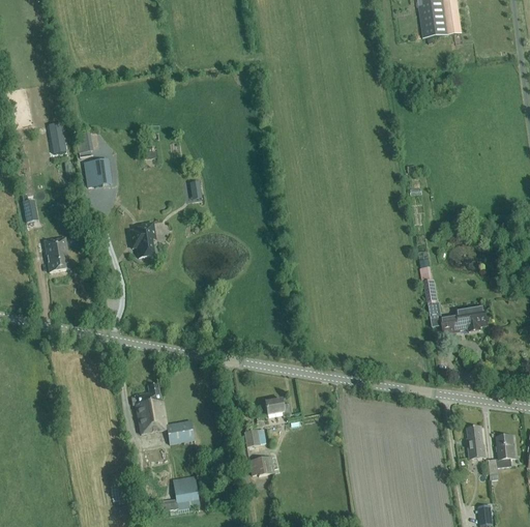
[(411,38),(461,31),(455,0),(405,0),(411,38)]
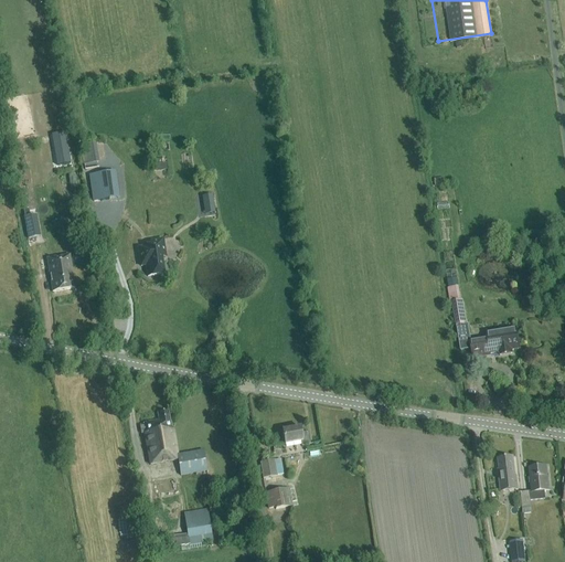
[(70,154),(65,129),(54,131),(59,155),(56,156),(57,163),(71,161),(70,154)]
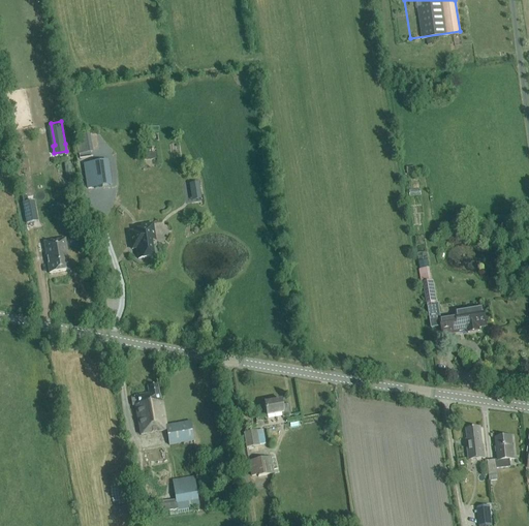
[(98,158),(84,160),(88,185),(102,182),(98,158)]
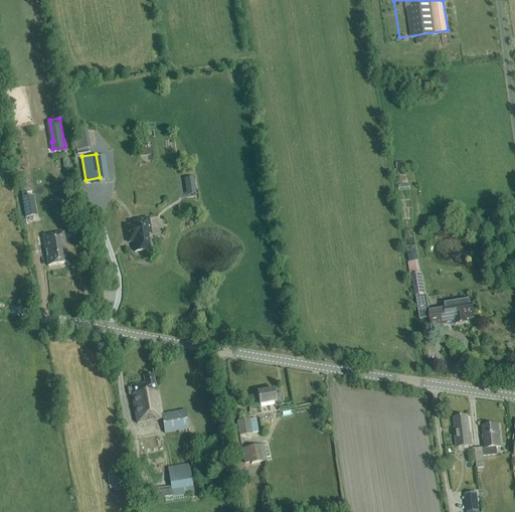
[(399,190),(409,189),(409,182),(399,183),(399,190)]
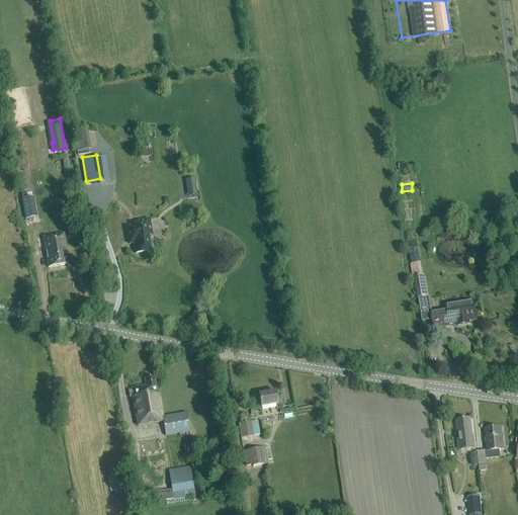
[(37,215),(33,194),(22,196),(25,217),(37,215)]
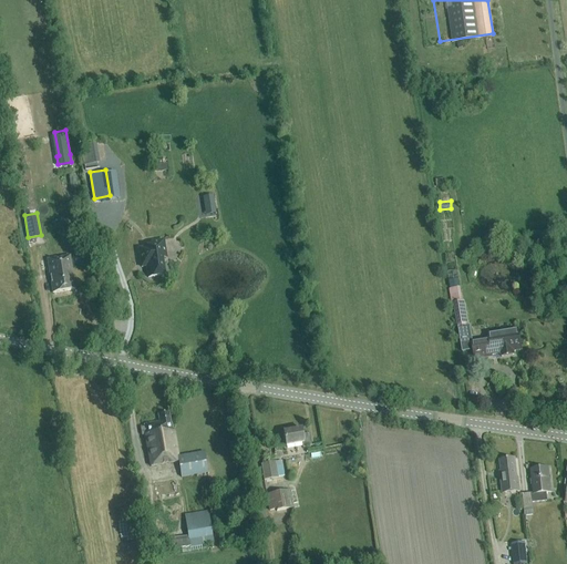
[(137,245),(141,265),(146,265),(147,276),(152,275),(152,276),(165,274),(163,257),(167,256),(164,237),(150,239),(151,244),(137,245)]
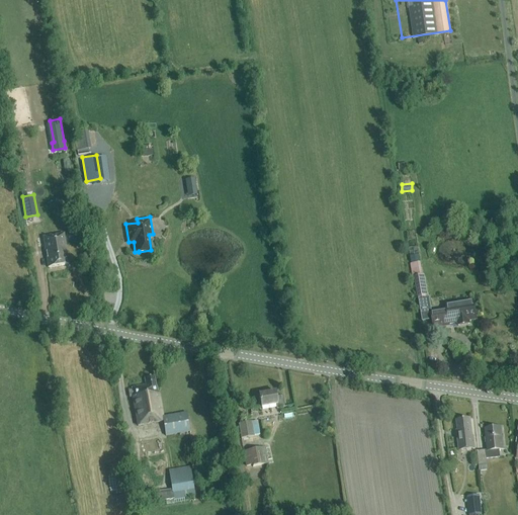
[(49,264),(69,260),(64,230),(42,234),(46,249),(47,249),(48,254),(47,255),(49,264)]
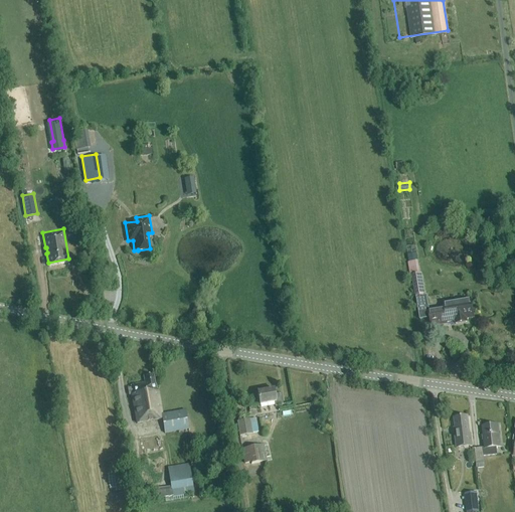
[(417,259),(408,261),(410,274),(411,274),(419,273),(417,259)]
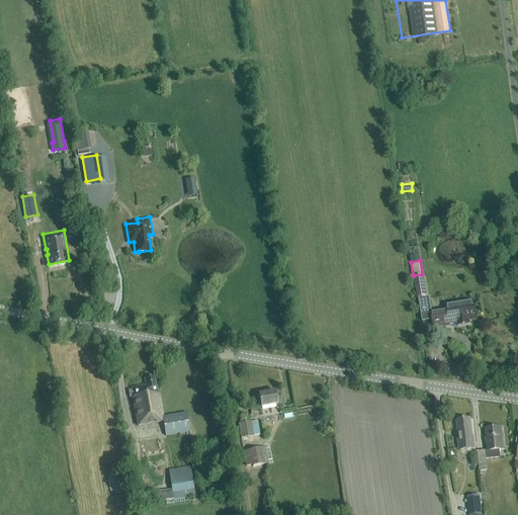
[(414,275),(417,294),(427,293),(424,273),(422,274),(414,275)]
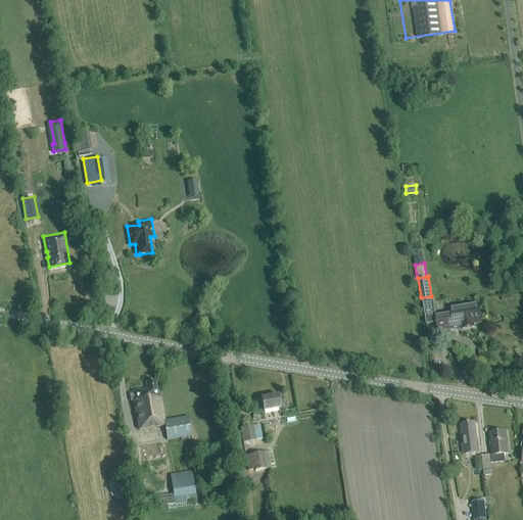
[(433,298),(422,300),(426,323),(436,322),(438,328),(447,326),(449,325),(461,323),(462,326),(481,320),(478,302),(458,304),(460,309),(435,313),(433,298)]
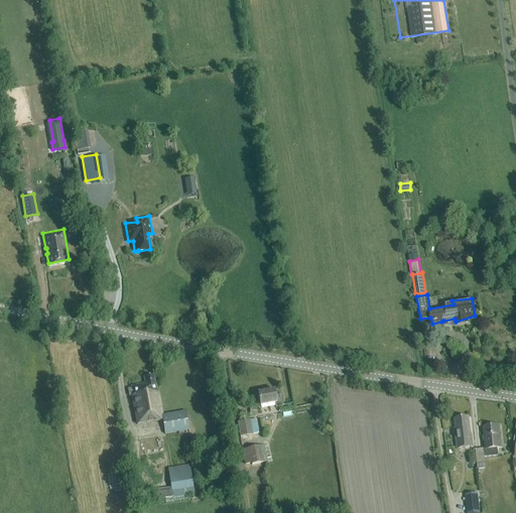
[(165,430),(188,426),(185,407),(161,411),(157,387),(155,387),(152,372),(143,374),(144,380),(130,383),(131,385),(128,386),(129,393),(132,392),(137,420),(162,416),(165,430)]
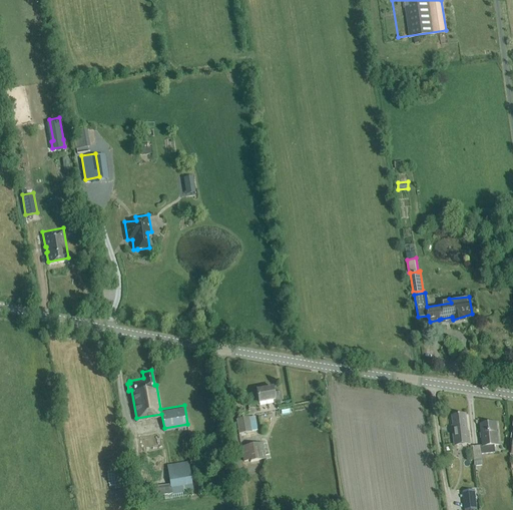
[(274,402),(282,401),(280,390),(274,391),(273,386),(255,389),(258,401),(274,399),(274,402)]
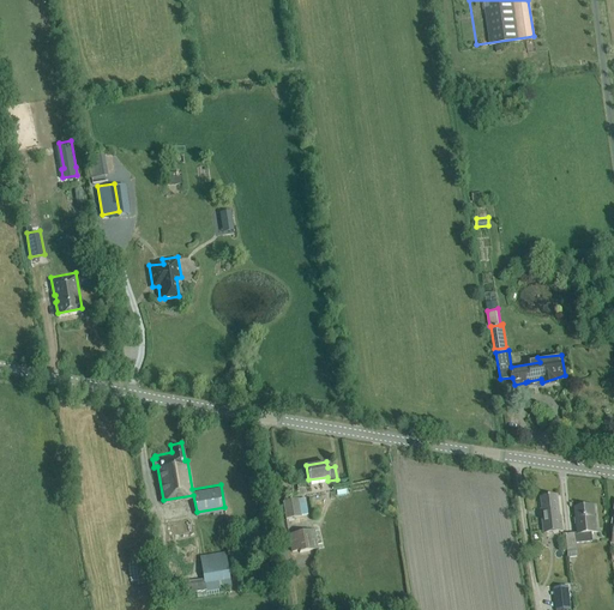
[(542,495),(545,515),(546,531),(561,530),(558,493),(542,495)]
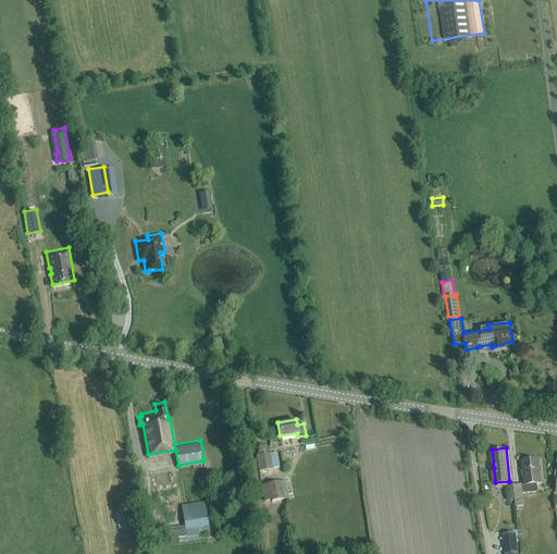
[(259,469),(273,467),(270,451),(256,454),(259,469)]
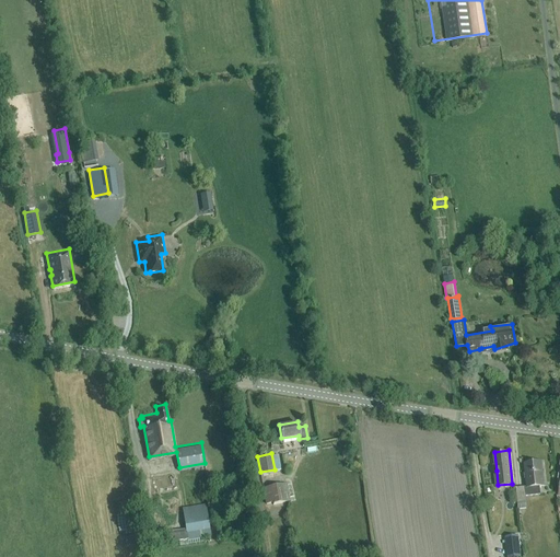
[(539,484),(544,484),(541,461),(525,462),(527,486),(515,486),(517,507),(526,506),(525,494),(540,492),(539,484)]
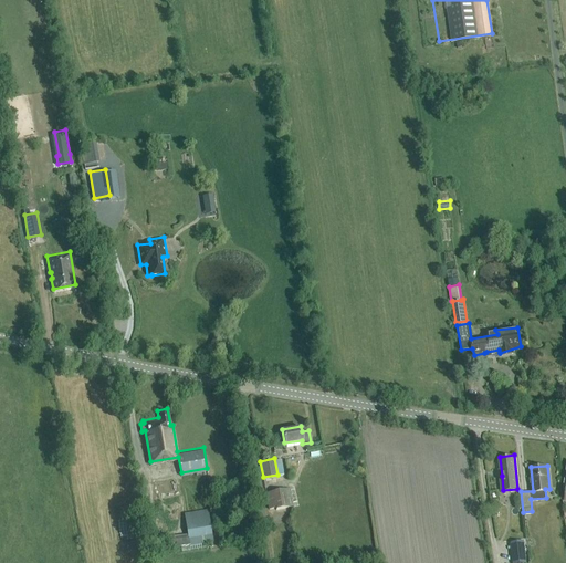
[(290,518),(286,506),(293,504),(290,487),(265,491),(269,507),(275,506),(275,508),(279,520),(290,518)]
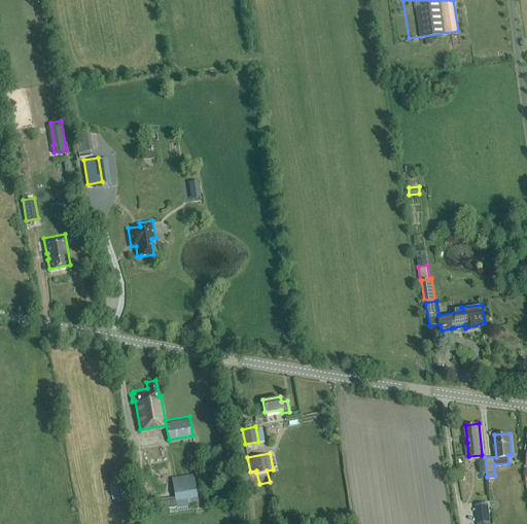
[(194,474),(172,475),(176,504),(197,502),(194,474)]
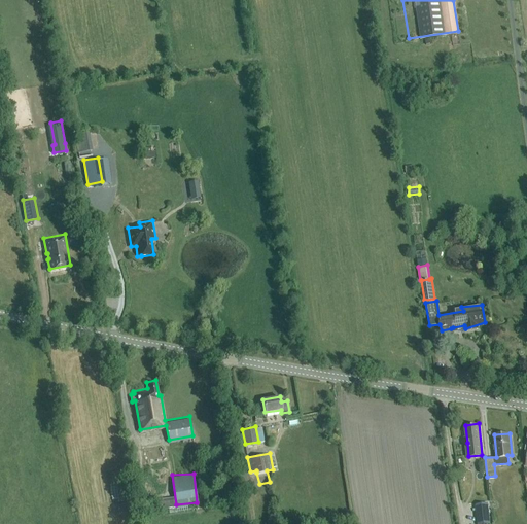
[(490,522),(488,502),(476,503),(478,523),(490,522)]
